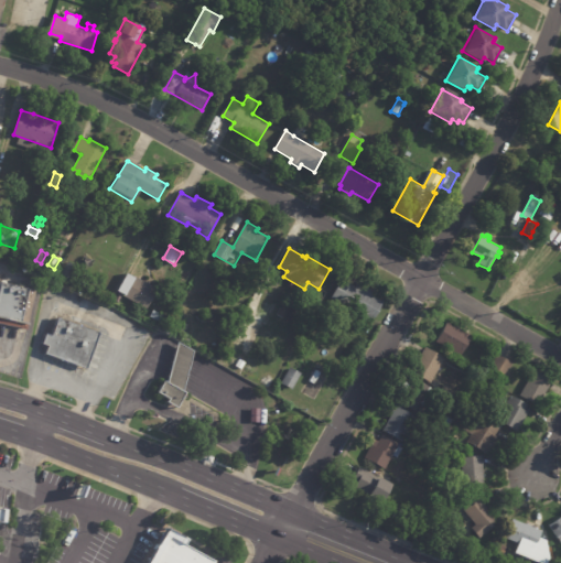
[(69,262),(78,267),(72,280),(63,274),(69,262)]
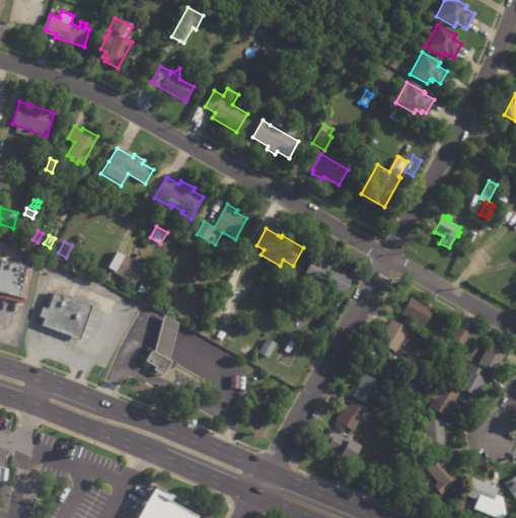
[(214,248),(226,254),(222,262),(211,255),(214,248)]
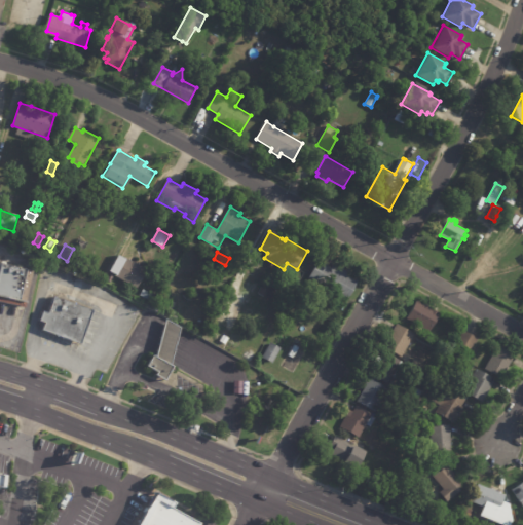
[(126,258),(148,270),(138,289),(116,275),(117,275),(111,271),(121,256),(126,259),(126,258)]
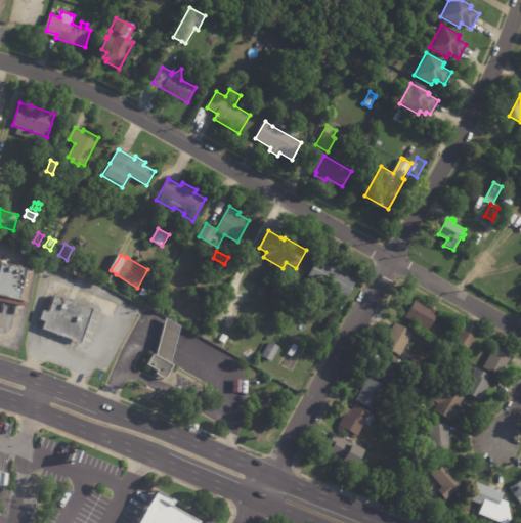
[(0,258),(0,298),(24,306),(35,269),(0,258)]
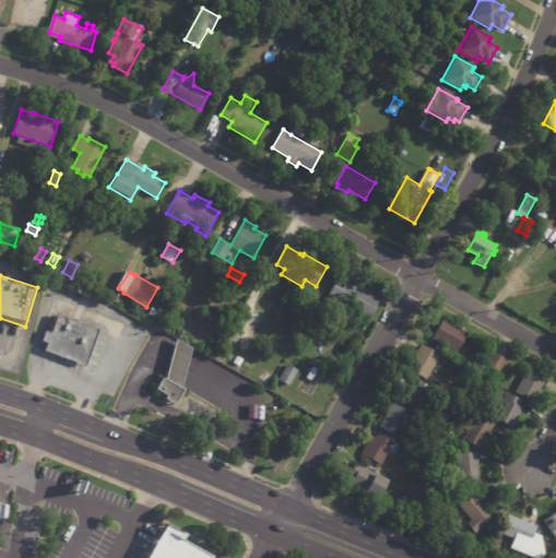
[(344,280),(352,284),(354,281),(369,289),(367,293),(379,299),(369,318),(329,296),(339,277),(344,280)]
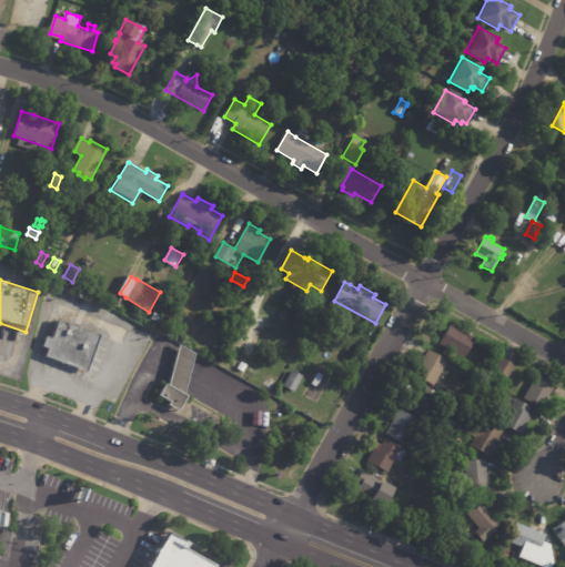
[(292,301),(299,305),(295,310),(289,306),(292,301)]
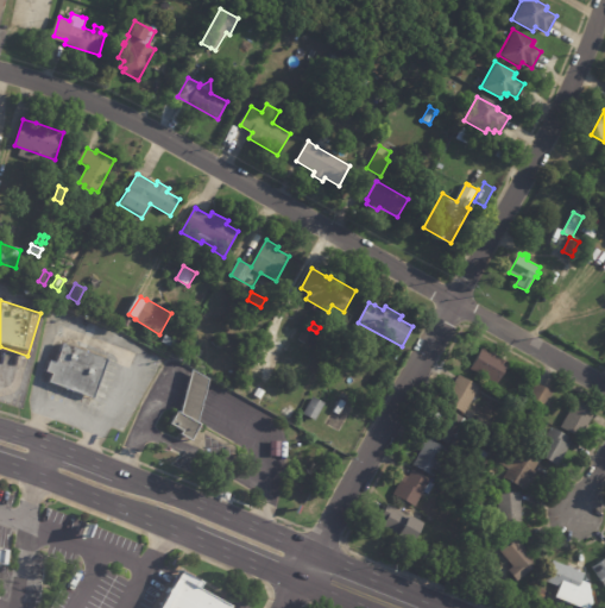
[(306,332),(312,336),(308,343),(301,339),(306,332)]
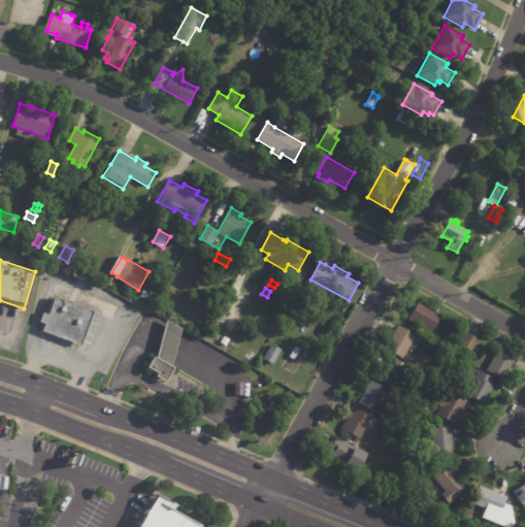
[(144,290),(154,295),(151,301),(141,296),(144,290)]
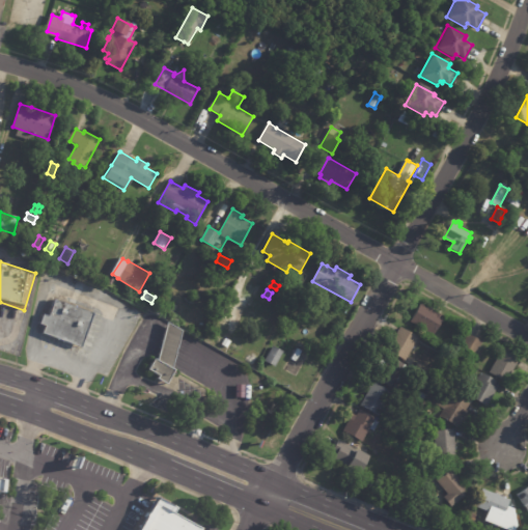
[(200,297),(196,304),(189,301),(193,293),(200,297)]
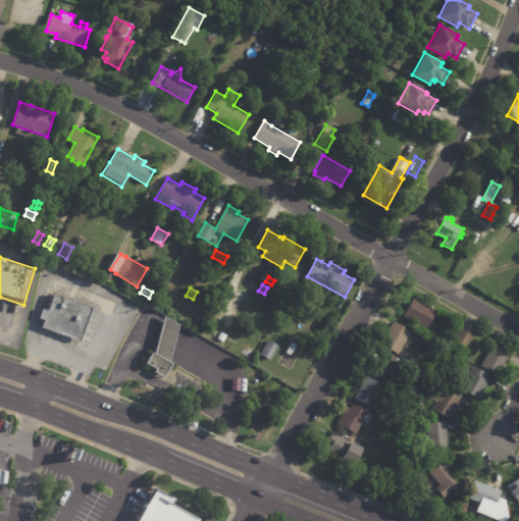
[(57,293),(100,309),(83,351),(41,334),(57,293)]
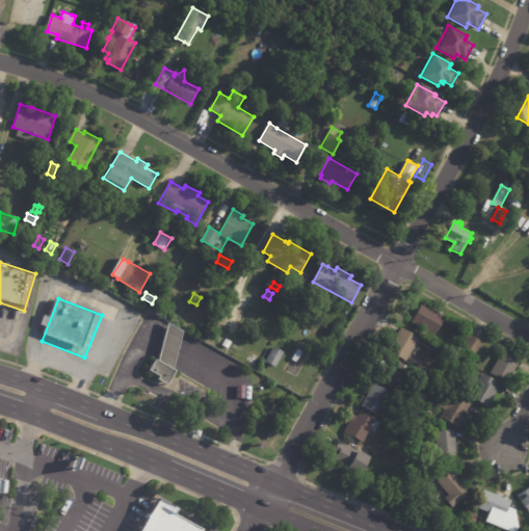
[(439,314),(445,317),(434,336),(412,322),(422,303),(439,314)]
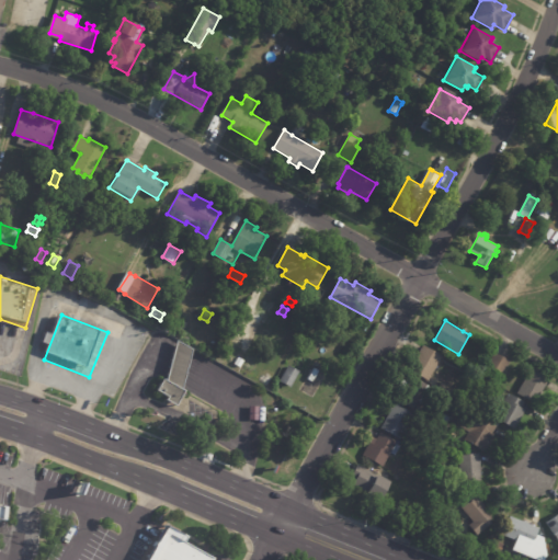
[(179,341),(172,377),(155,396),(225,423),(228,407),(191,387),(197,354),(179,341)]
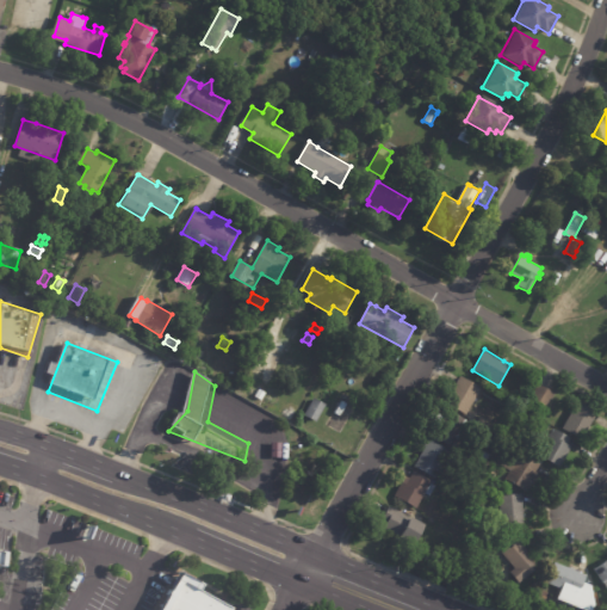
[(482,388),(466,414),(446,402),(462,376),(482,388)]
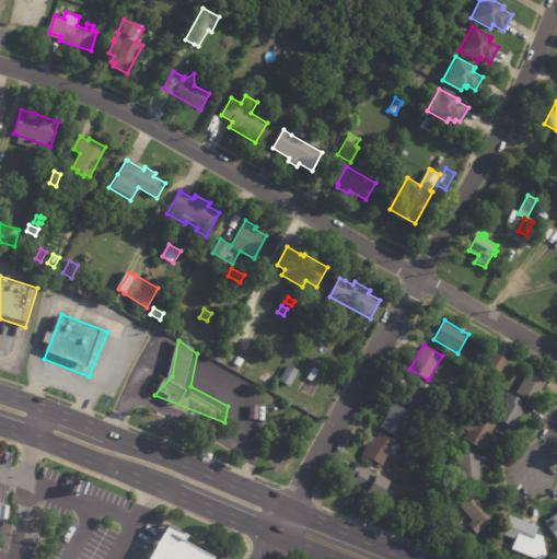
[(497,352),(510,360),(501,374),(487,367),(495,351),(497,352)]
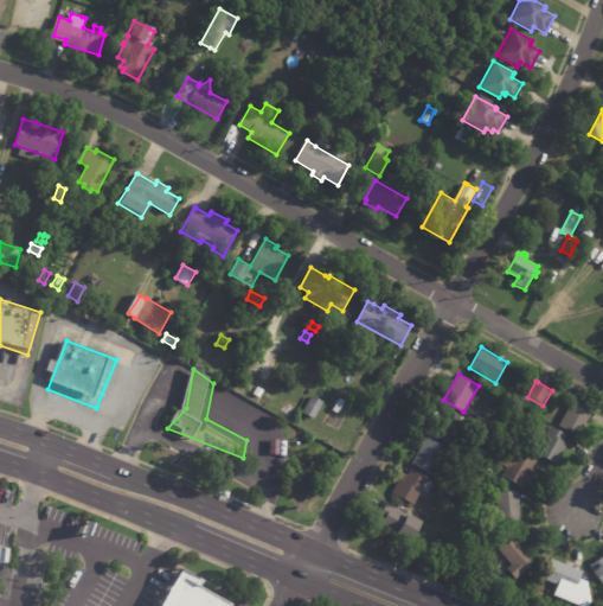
[(258,387),(264,390),(260,397),(254,394),(258,387)]
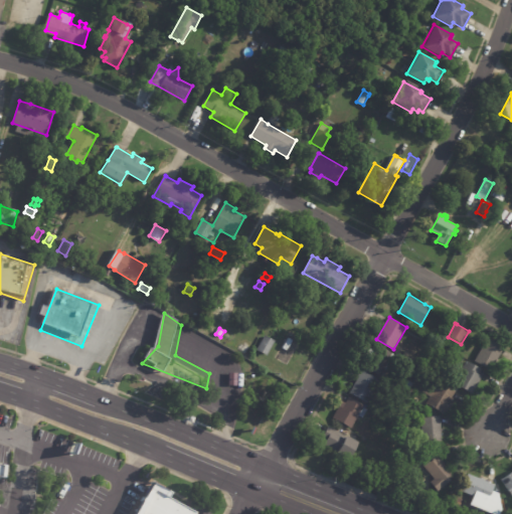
[(257,350),(265,336),(275,341),(267,355),(257,350)]
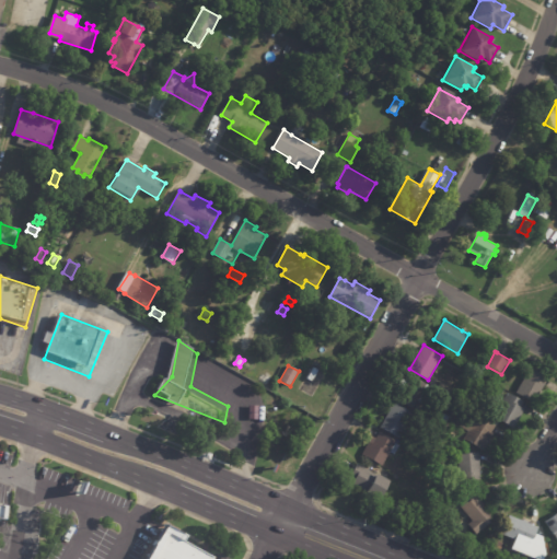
[(549,379),(542,393),(541,392),(534,404),(517,394),(528,374),(525,374),(529,370),(530,371),(531,369),(549,379)]
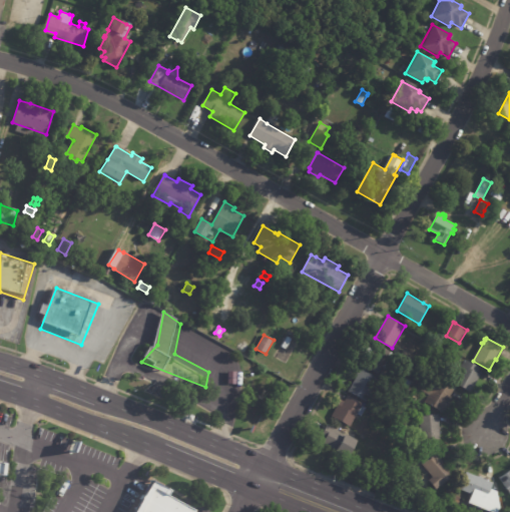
[(367,350),(369,347),(373,350),(376,344),(396,355),(388,370),(383,368),(379,375),(361,365),(366,356),(364,355),(367,350)]
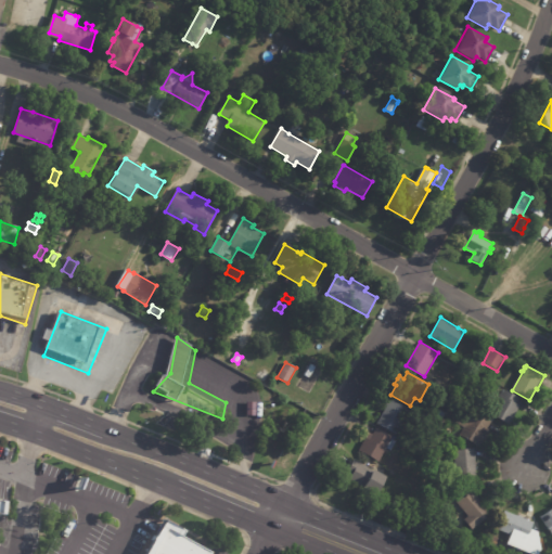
[(520,398),(516,403),(521,407),(510,425),(490,414),(503,389),(520,398)]
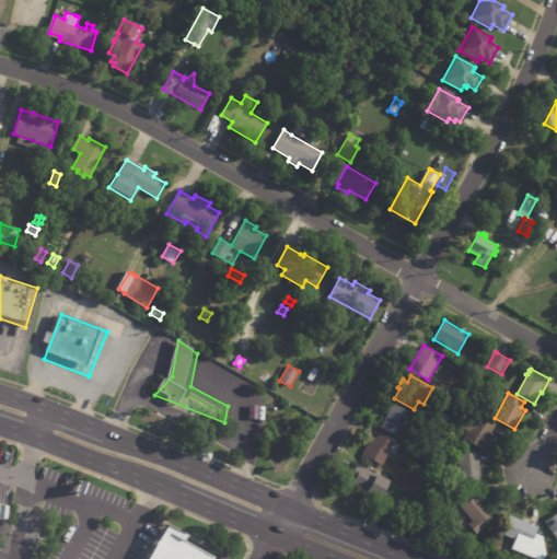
[(394,403),(413,414),(399,438),(381,428),(391,410),(390,409),(393,403),(394,403)]
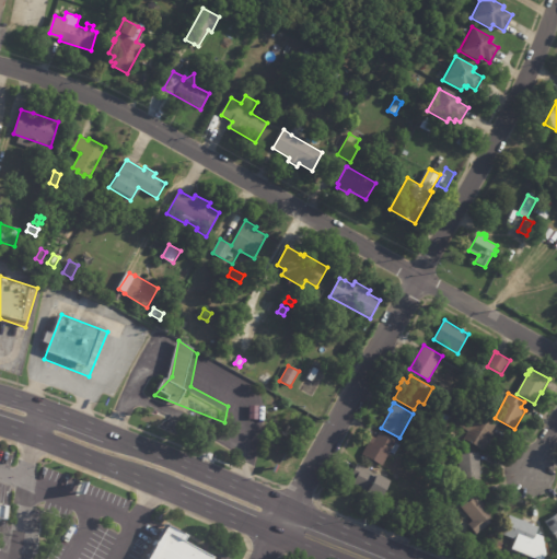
[(495,426),(496,426),(491,432),(494,434),(484,453),(464,442),(471,431),(462,427),(471,411),(495,426)]
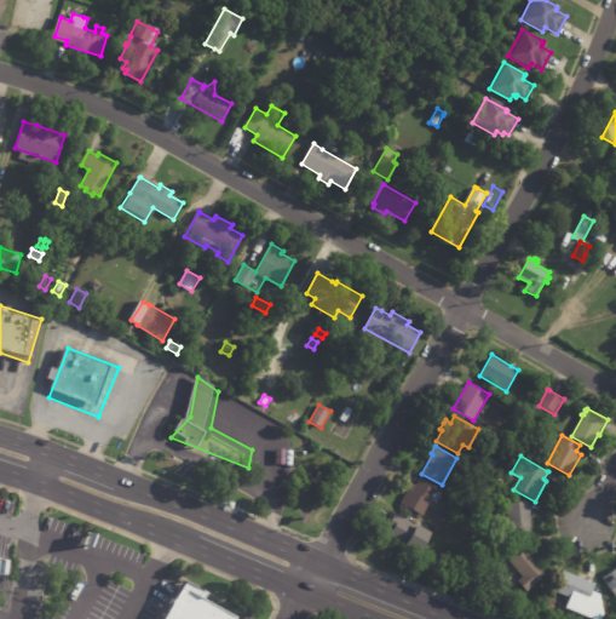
[(490,458),(498,462),(491,474),(484,469),(490,458)]
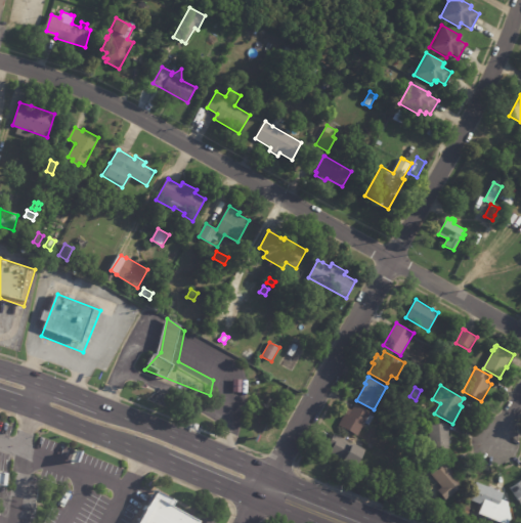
[(356,404),(371,412),(358,436),(339,426),(348,407),(352,409),(355,404),(356,404)]
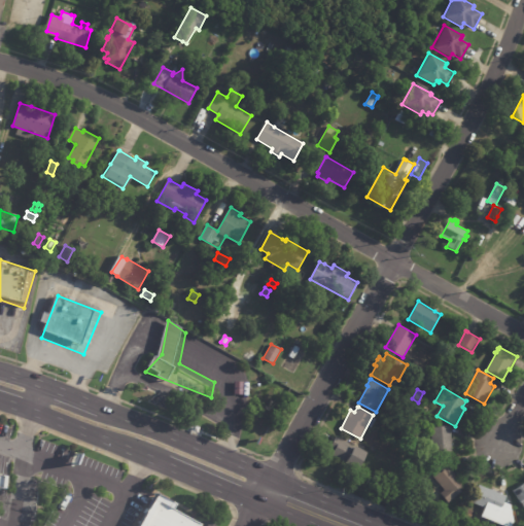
[(407,418),(402,427),(396,424),(402,415),(407,418)]
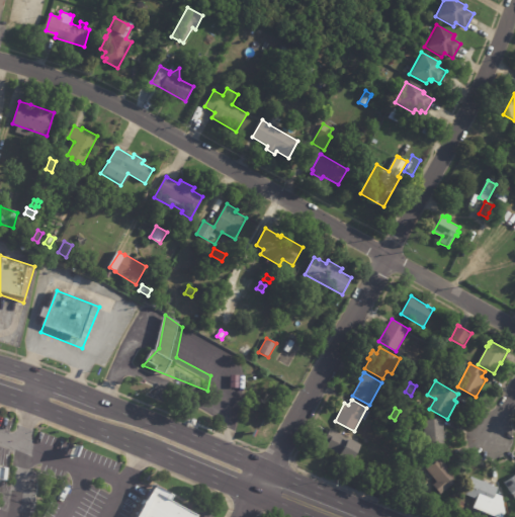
[(443,419),(445,448),(427,449),(425,420),(443,419)]
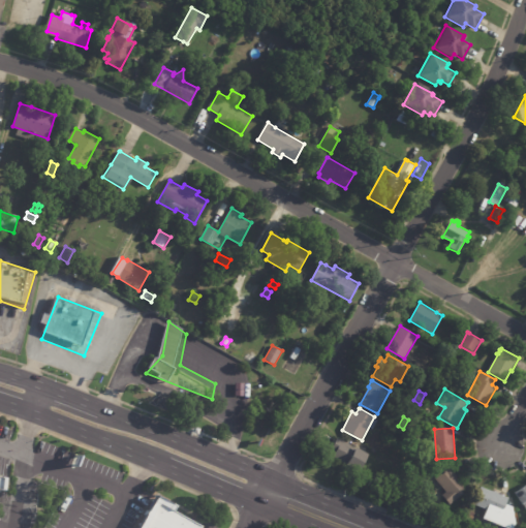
[(334,444),(338,437),(347,443),(350,438),(361,444),(358,449),(366,455),(354,473),(343,466),(344,464),(332,457),(335,452),(331,449),(334,444)]
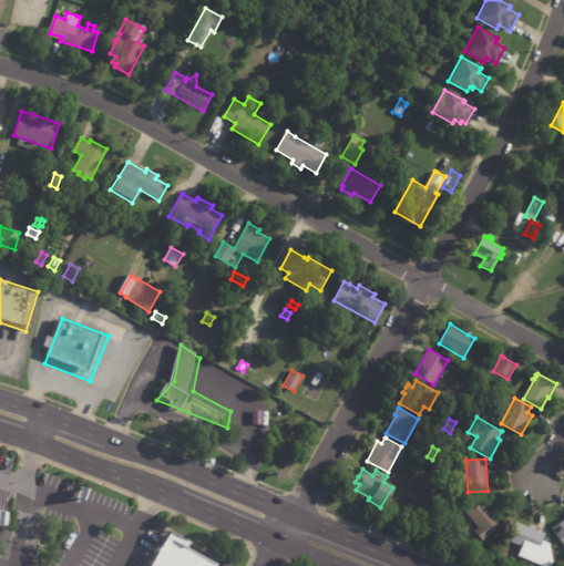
[(483,501),(503,524),(483,541),(475,532),(480,528),(468,514),(483,501)]
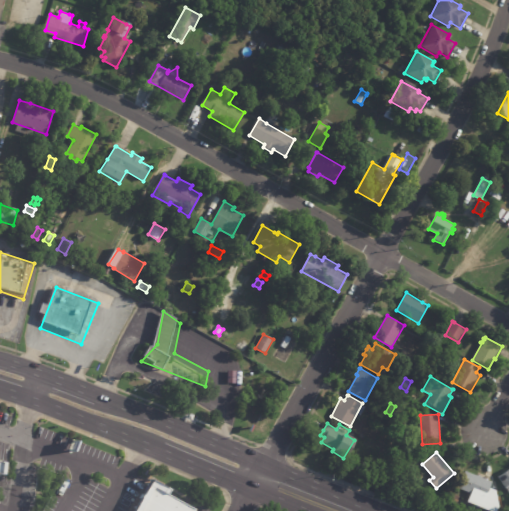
[(412,466),(406,468),(404,461),(410,460),(412,466)]
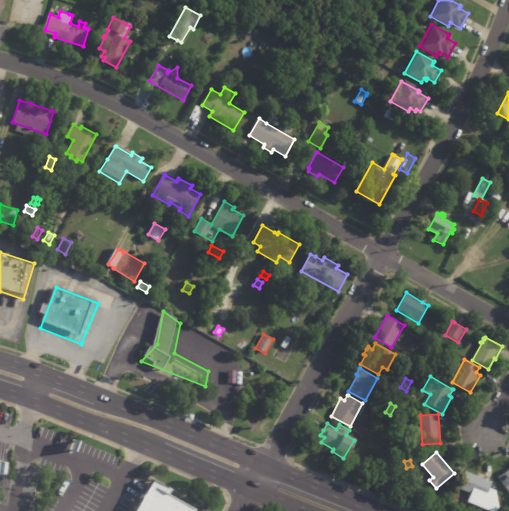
[(508,490),(499,477),(508,470),(508,490)]
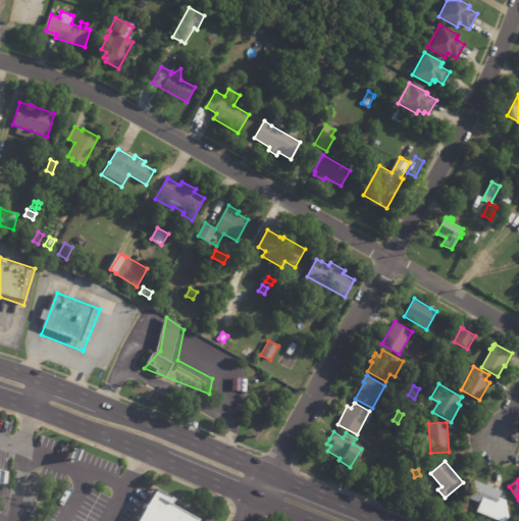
[(489,486),(503,491),(496,509),(495,509),(492,514),(480,509),(482,504),(469,498),(476,481),(489,486)]
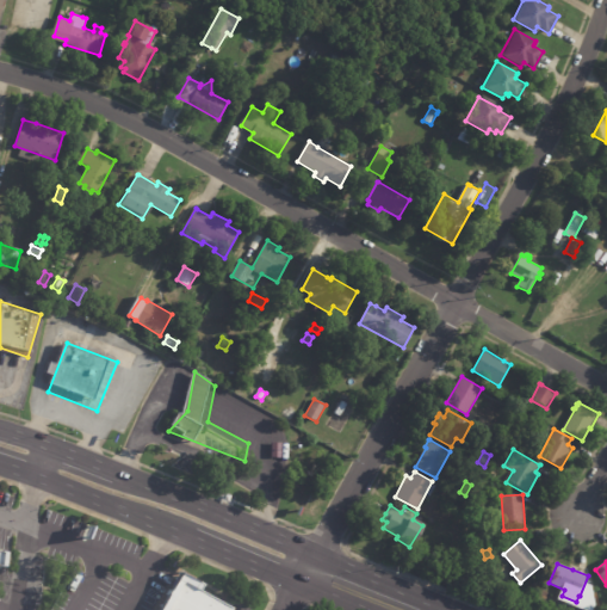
[(200,580),(197,585),(234,607),(231,609),(162,609),(185,572),(200,580)]
